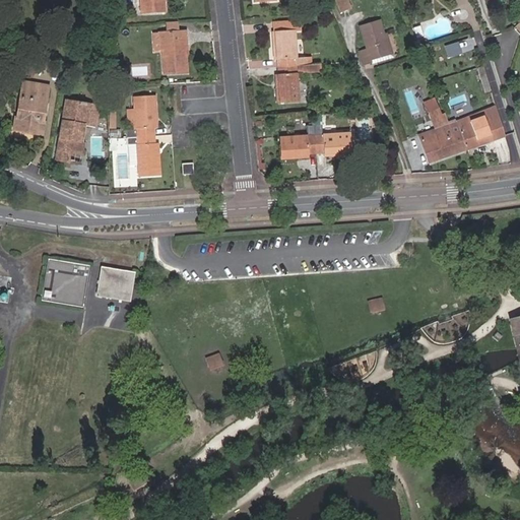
[(139,0),(140,14),(165,12),(163,0),(139,0)]
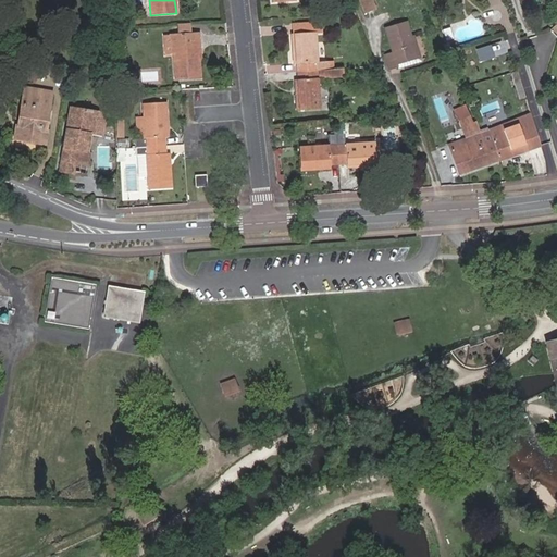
[(382,9),(378,0),(356,0),(364,16),(382,9)]
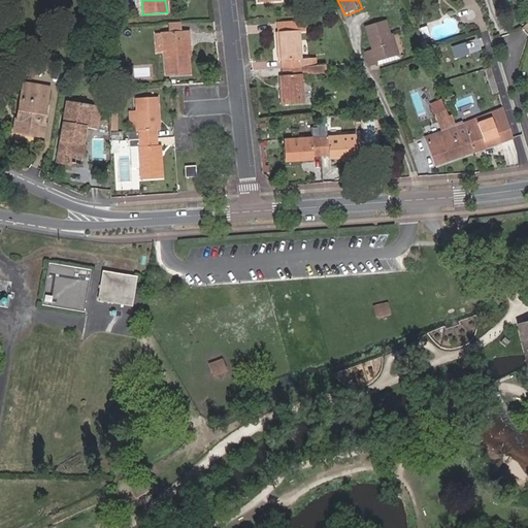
[(395,57),(389,35),(385,21),(366,26),(372,51),(365,52),(368,67),(376,65),(376,62),(395,57)]
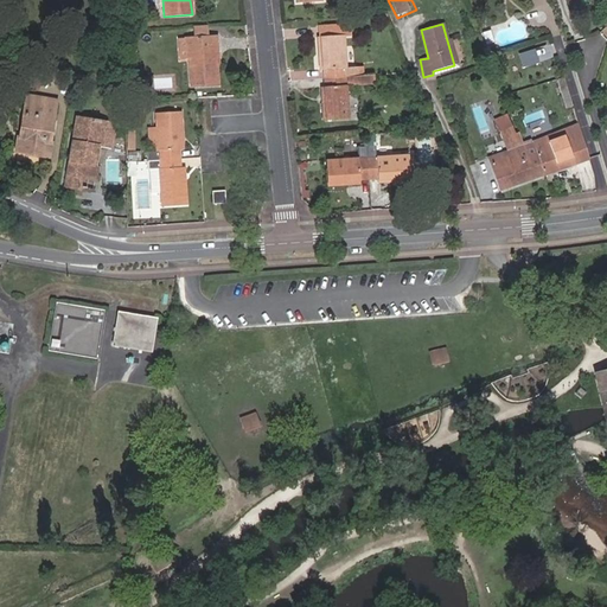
[(318,37),(343,36),(342,26),(317,29),(318,37)]
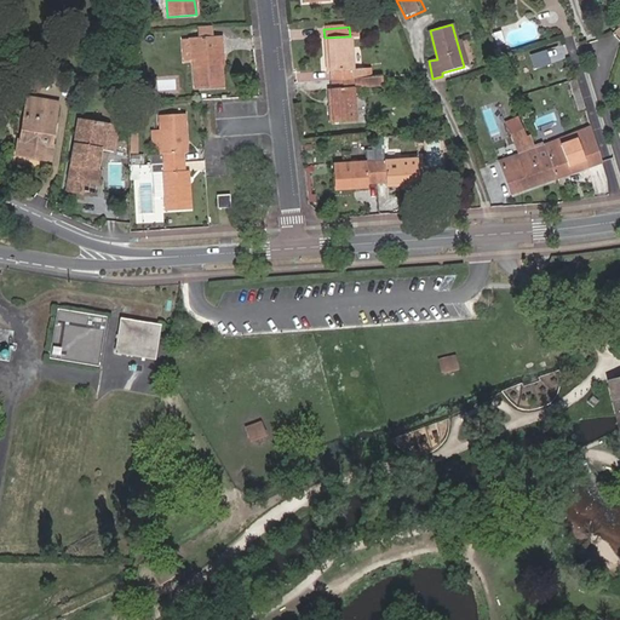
[(332,70),(333,80),(365,78),(365,69),(352,69),(350,36),(325,38),(327,72),(332,70)]
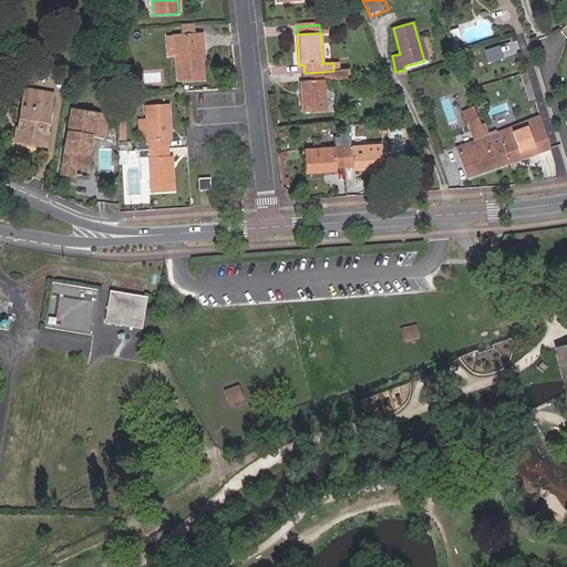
[(202,48),(204,48),(203,34),(173,37),(174,55),(176,55),(178,81),(204,80),(203,61),(202,48)]
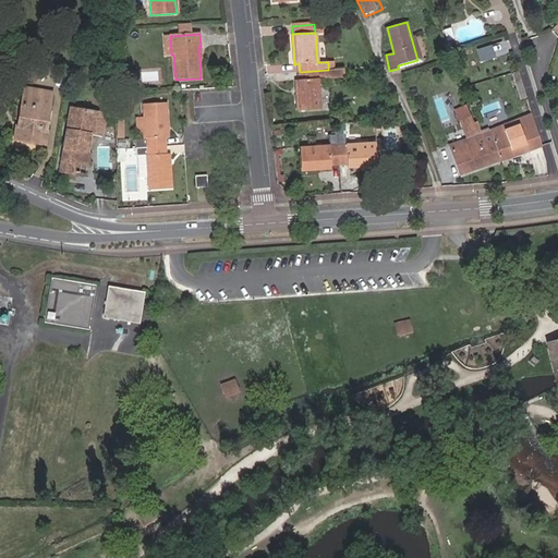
[(414,36),(411,37),(417,60),(421,59),(414,36)]
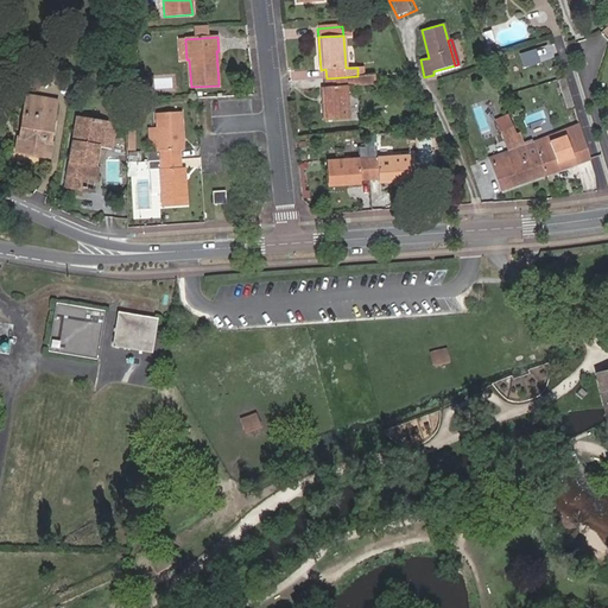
[(555,40),(521,54),(526,65),(559,52),(555,40)]
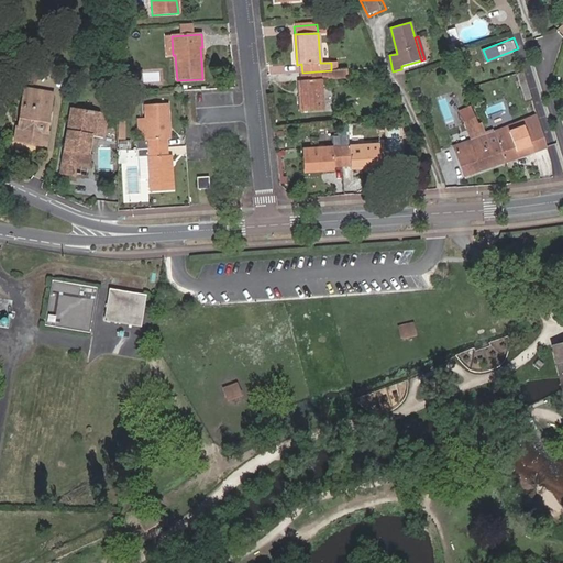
[(348,78),(346,69),(331,70),(302,73),(302,80),(298,81),(299,111),(322,110),(320,79),(348,78)]
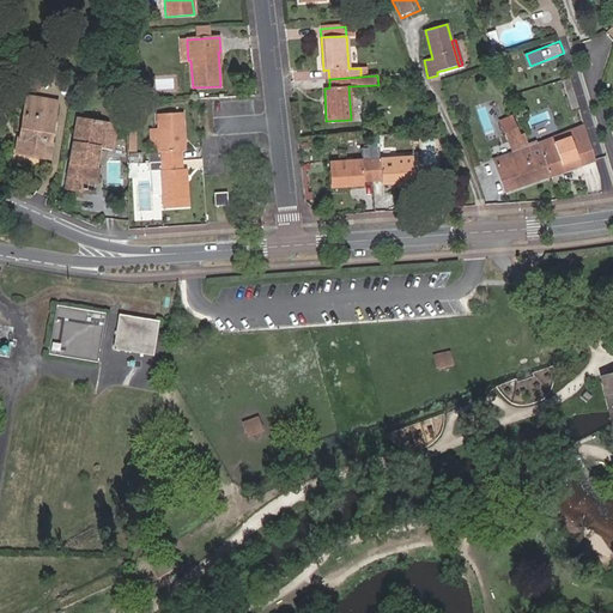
[(572,109),(578,107),(570,80),(564,83),(572,109)]
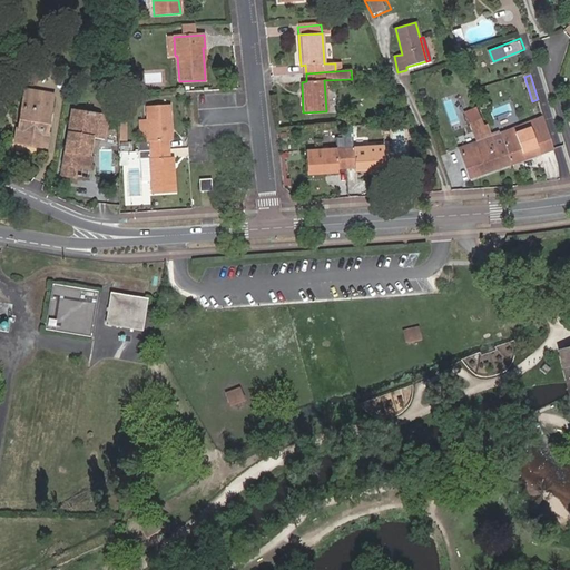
[(23,90),(21,107),(31,108),(33,91),(23,90)]
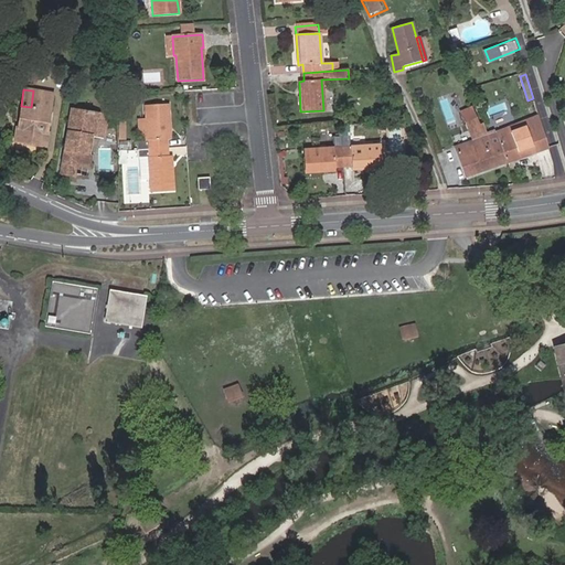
[(31,107),(21,106),(16,141),(43,146),(51,94),(33,91),(31,107)]
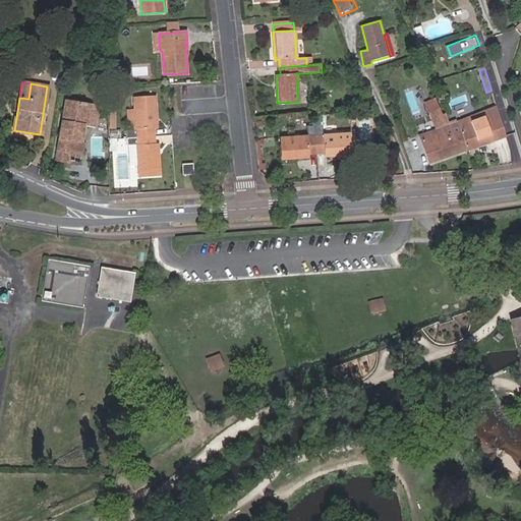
[(126,130),(126,137),(154,136),(154,129),(157,128),(155,97),(133,97),(134,109),(135,129),(127,130),(126,130)]
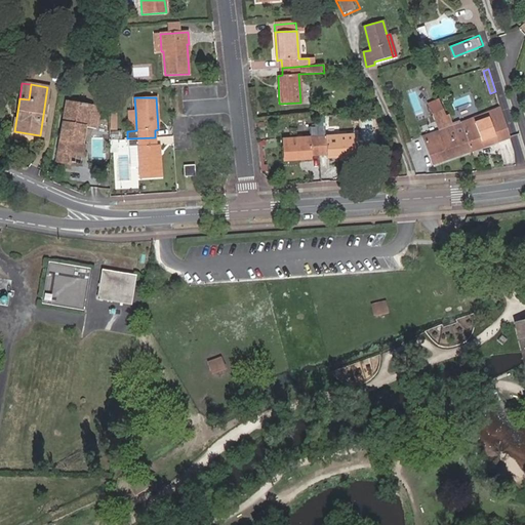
[(67,122),(62,121),(55,161),(68,163),(70,154),(82,156),(83,145),(81,144),(83,127),(86,128),(94,129),(97,107),(87,106),(87,104),(80,103),(80,104),(66,102),(63,114),(68,115),(67,122)]
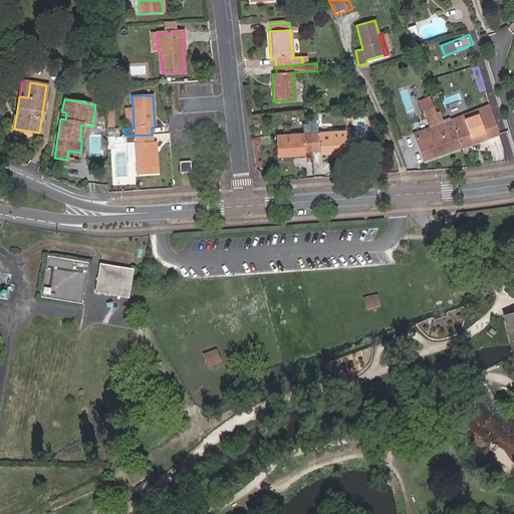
[(424,161),(461,148),(451,121),(450,117),(443,120),(440,112),(437,113),(431,100),(421,105),(433,133),(417,138),(424,161)]
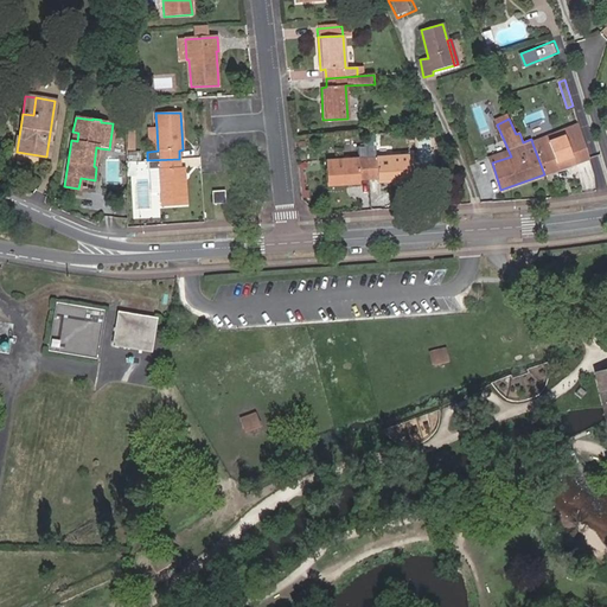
[(532,144),(544,174),(589,159),(579,126),(532,144)]
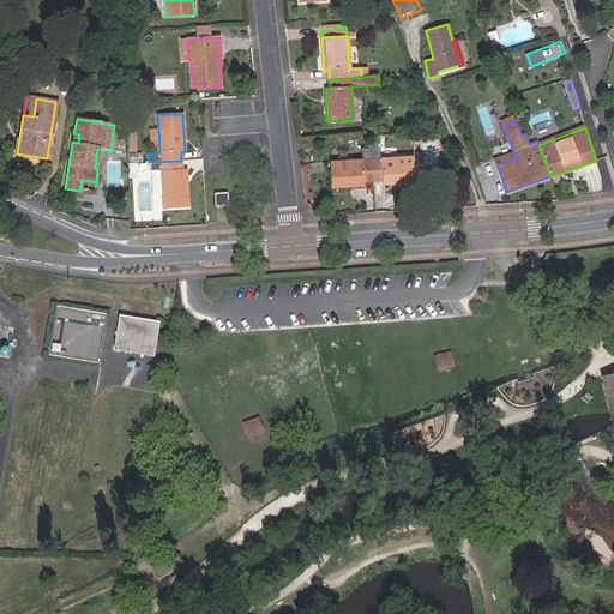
[(149,130),(150,154),(160,152),(158,128),(149,130)]
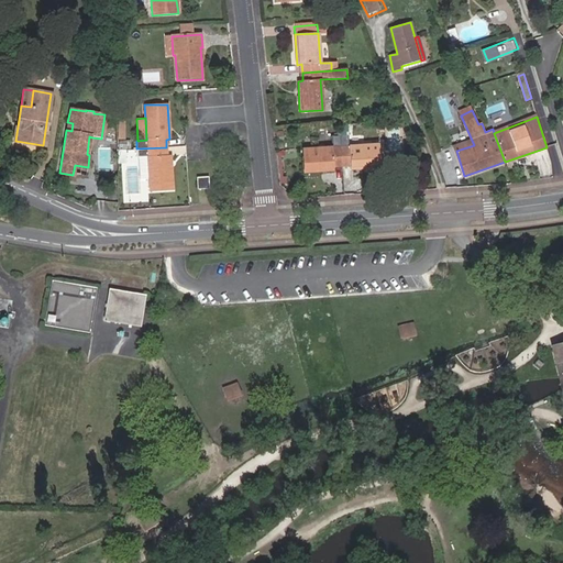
[(342,165),(340,136),(331,138),(332,147),(302,150),(304,173),(334,170),(333,166),(342,165)]
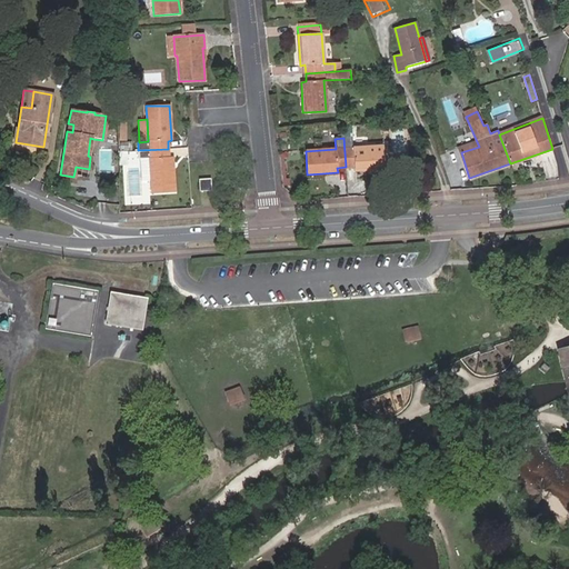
[(352,138),(343,138),(346,167),(355,167),(355,171),(386,169),(385,147),(353,148),(352,138)]
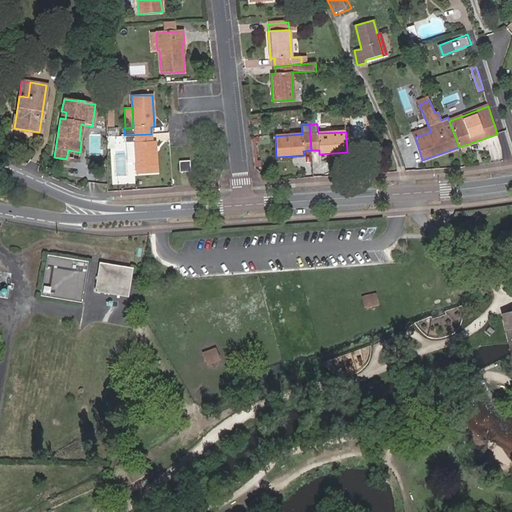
[(151,134),(124,135),(125,143),(127,143),(127,162),(135,162),(136,174),(157,173),(155,141),(152,141),(151,134)]
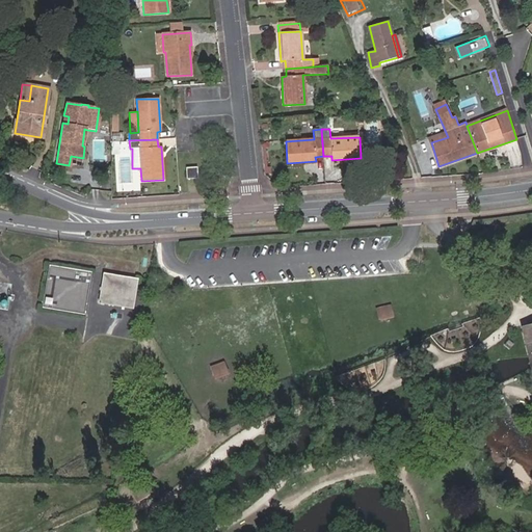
[(196,167),(186,168),(186,180),(197,179),(196,167)]
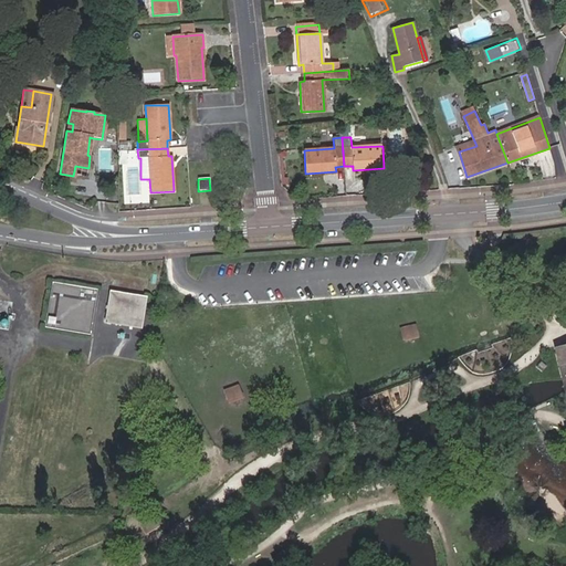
[(90,334),(97,290),(53,283),(44,326),(90,334)]
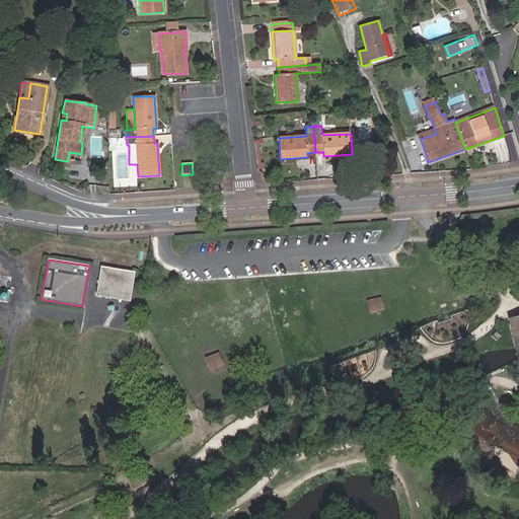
[(129,300),(133,273),(102,268),(97,295),(129,300)]
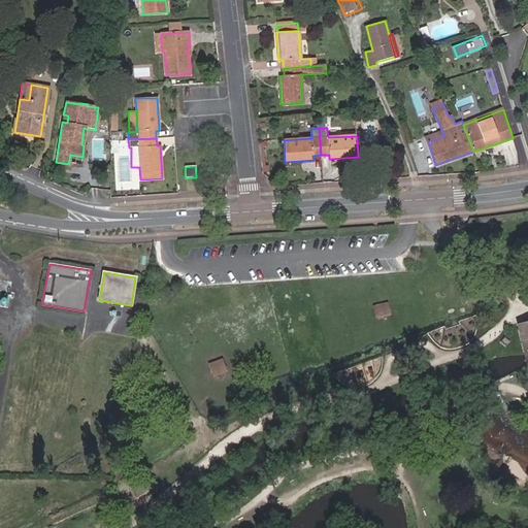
[(389,302),(373,306),(377,319),(392,315),(389,302)]
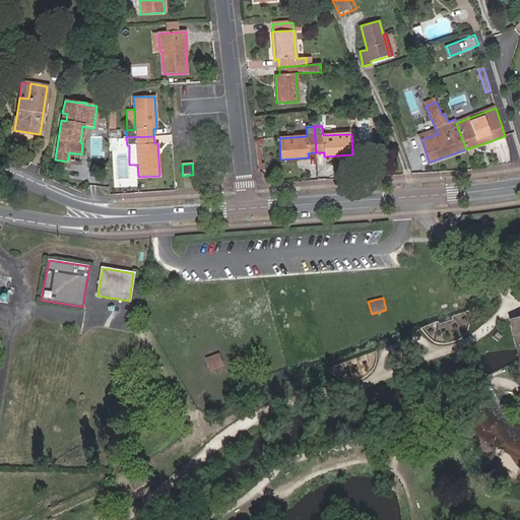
[(518,349),(519,358),(519,317),(511,320),(517,346),(518,349)]
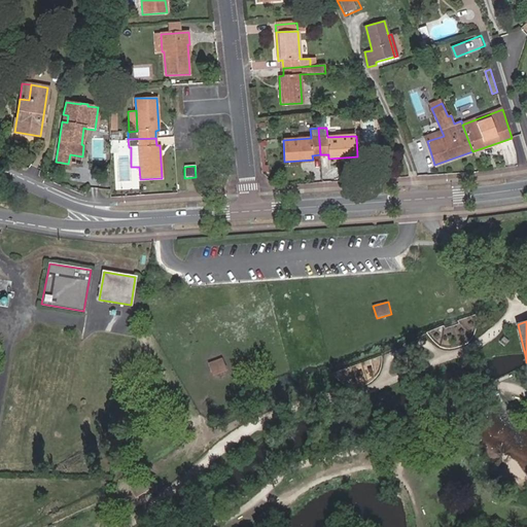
[(223,359),(208,363),(211,376),(226,372),(223,359)]
